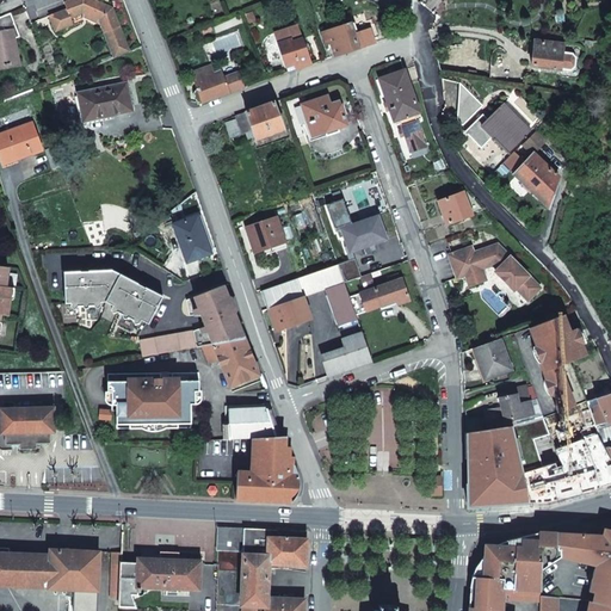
[(49,16),(55,32),(73,25),(71,18),(84,14),(100,22),(104,34),(113,59),(130,51),(121,26),(113,7),(97,0),(68,0),(65,2),(67,8),(49,16)]
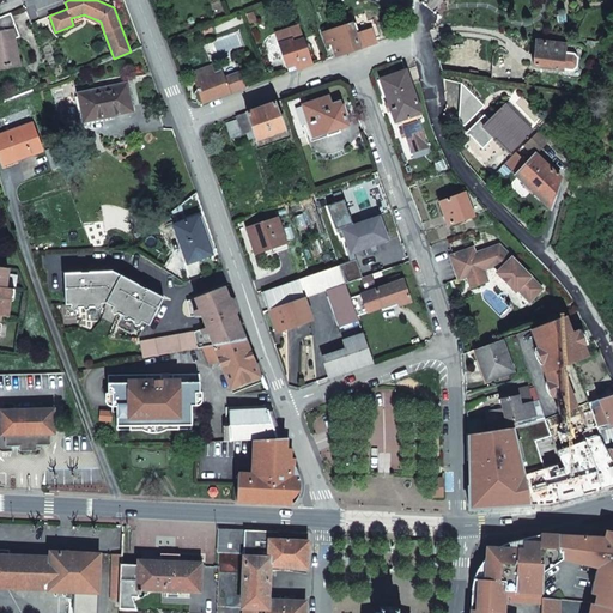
[(253,12),(247,14),(250,24),(256,22),(253,12)]
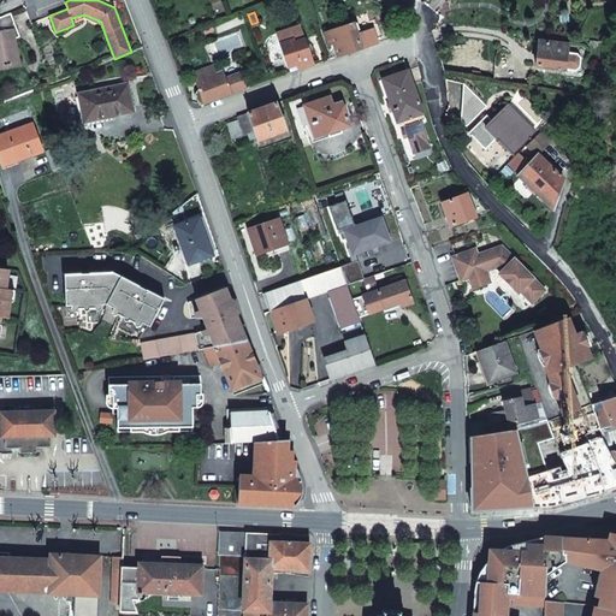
[(0,66),(21,64),(16,39),(15,30),(17,29),(11,13),(0,17),(0,66)]
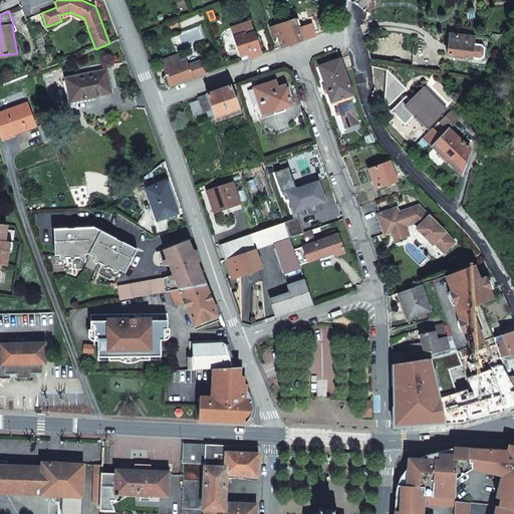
[(81,20),(84,18),(70,12),(69,15),(81,20)]
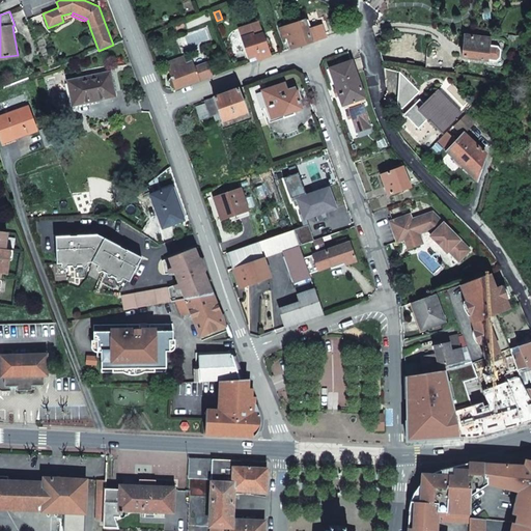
[(183,20),(173,23),(175,29),(185,26),(183,20)]
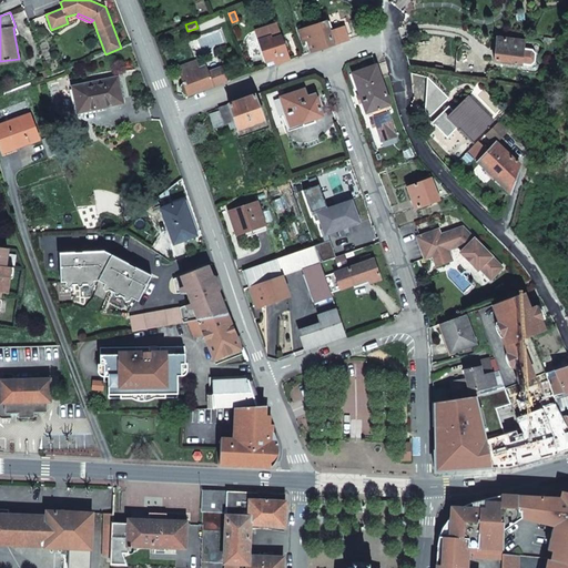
[(307,40),(311,52),(334,44),(330,32),(333,31),(330,21),(326,22),(300,30),(302,38),(306,37),(307,40)]
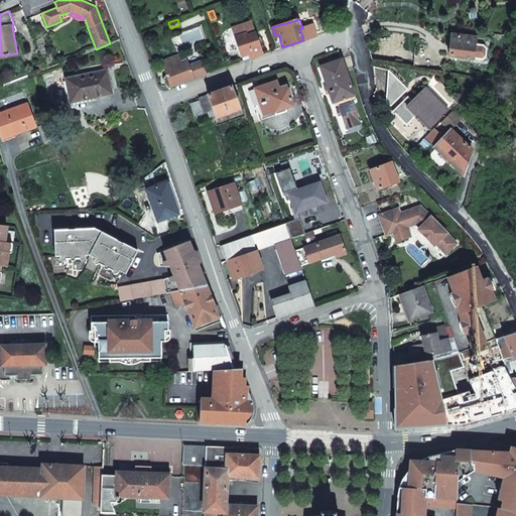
[(232,28),(235,36),(243,60),(263,53),(255,32),(250,21),(232,28)]
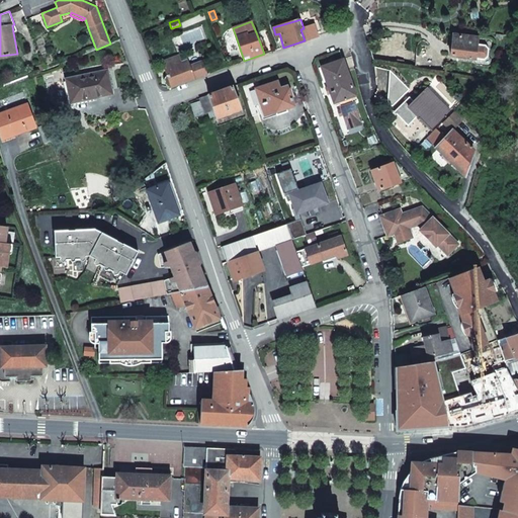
[(453,33),(451,56),(476,59),(478,36),(453,33)]
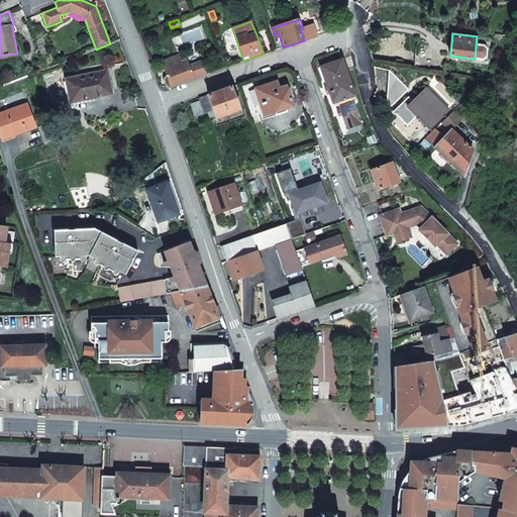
[(163,61),(165,65),(180,59),(179,55),(163,61)]
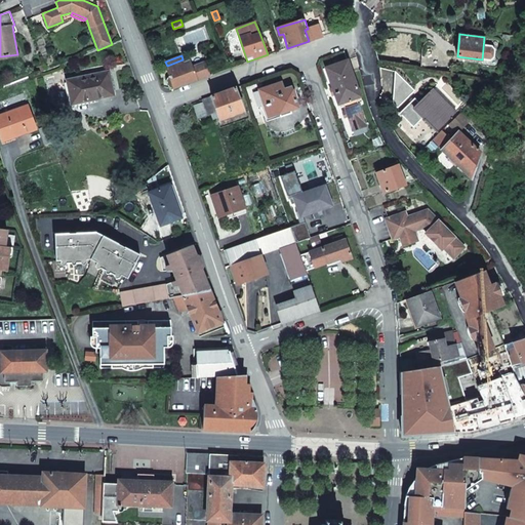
[(165,77),(169,90),(173,89),(209,75),(204,62),(192,67),(190,59),(184,62),(183,59),(167,66),(168,69),(167,69),(169,76),(165,77)]
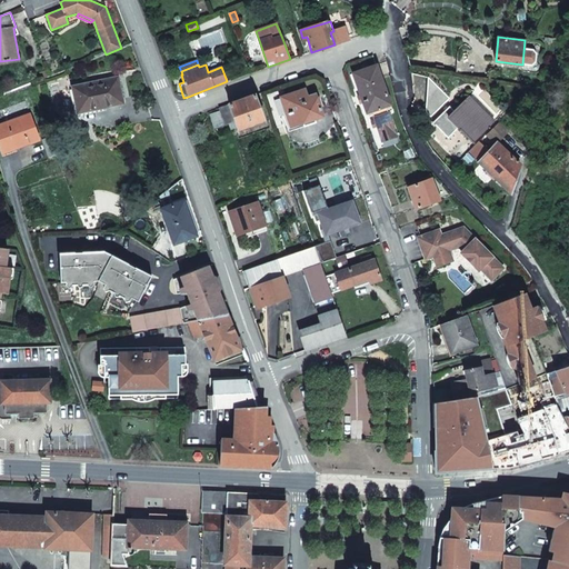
[(377,65),(353,73),(367,113),(371,111),(387,107),(390,105),(377,65)]
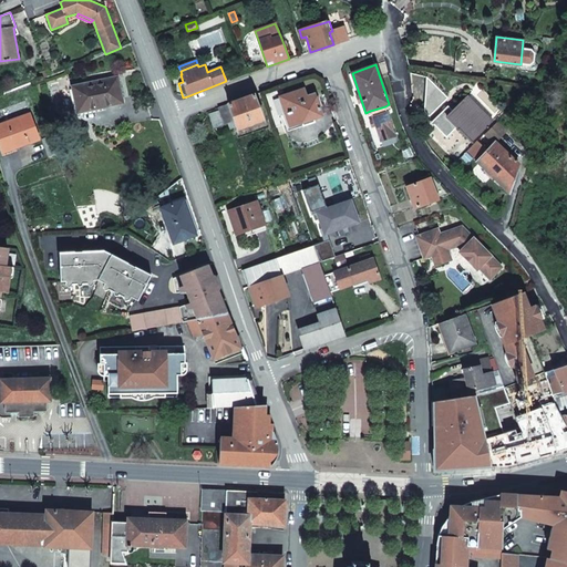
[(73,88),(79,112),(122,102),(116,79),(73,88)]
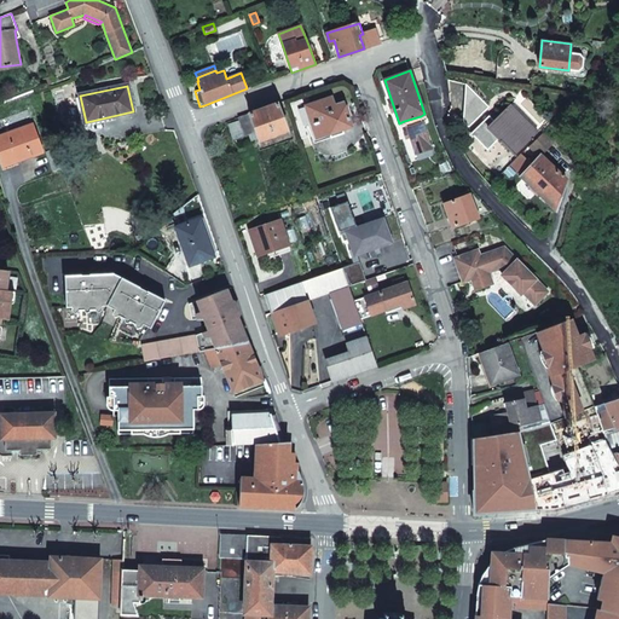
[(352,127),(343,103),(335,106),(331,97),(305,105),(317,139),(330,134),(331,138),(343,134),(342,131),(352,127)]
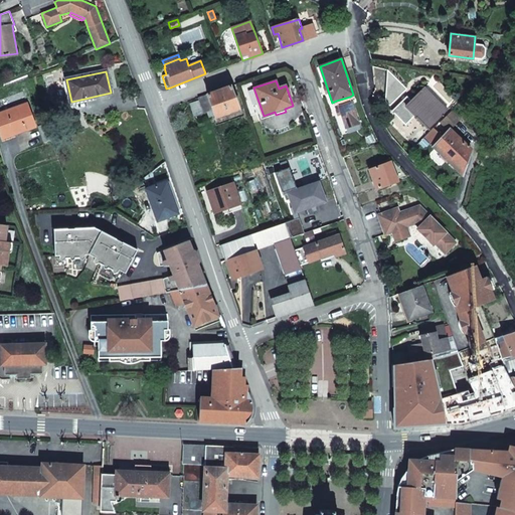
[(216,118),(239,110),(231,87),(207,95),(198,98),(199,101),(191,104),(195,116),(212,110),(216,118)]
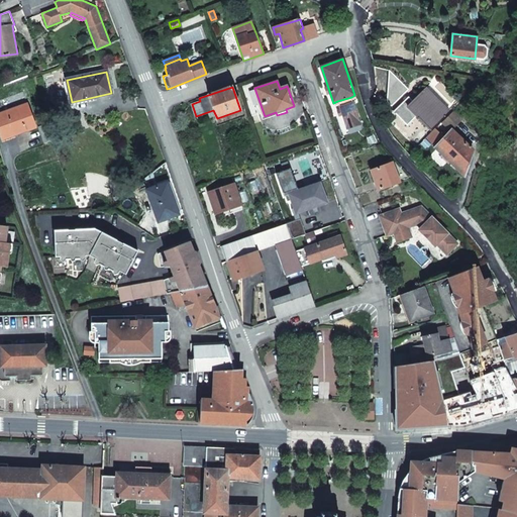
[(417,117),(430,130),(449,111),(426,88),(418,96),(407,107),(417,117)]
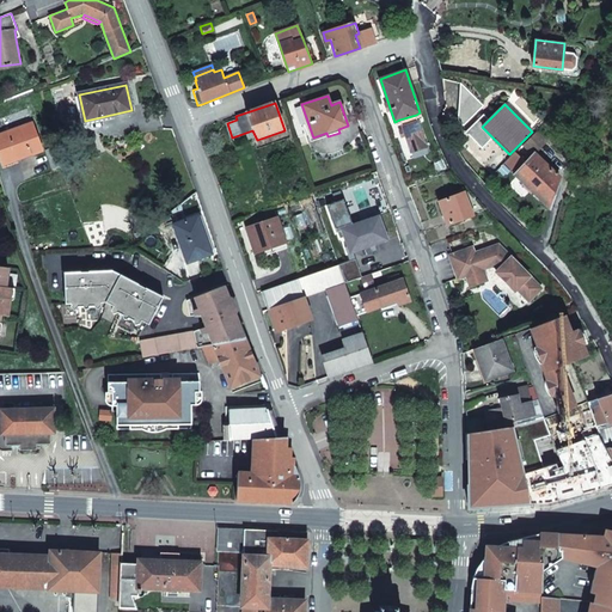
[(482,127),(495,114),(487,105),(467,126),(464,129),(484,150),(494,139),(482,127)]
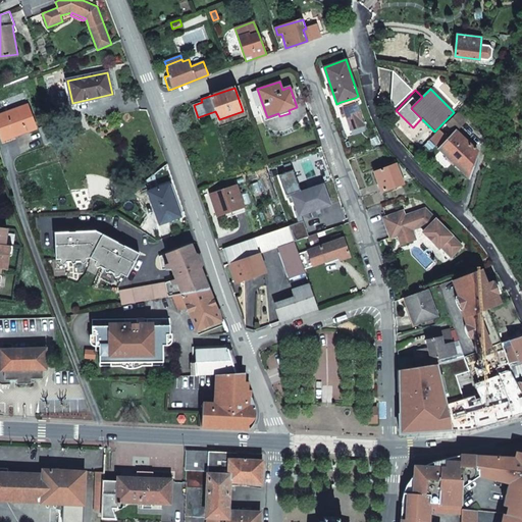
[(346,115),(348,123),(354,122),(355,125),(363,122),(363,120),(360,110),(359,110),(355,98),(341,102),(344,111),(346,115)]
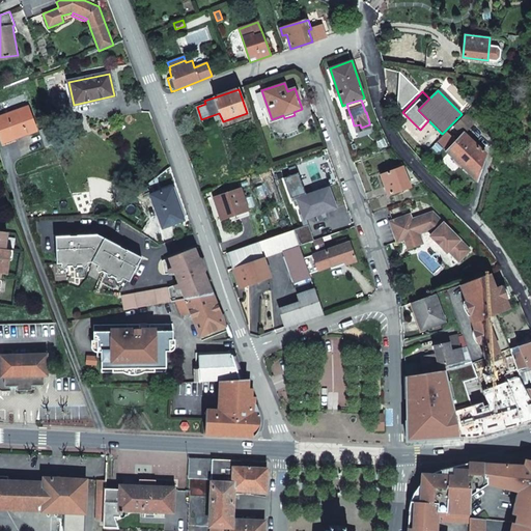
[(0,116),(0,130),(4,142),(36,131),(28,107),(0,116)]
